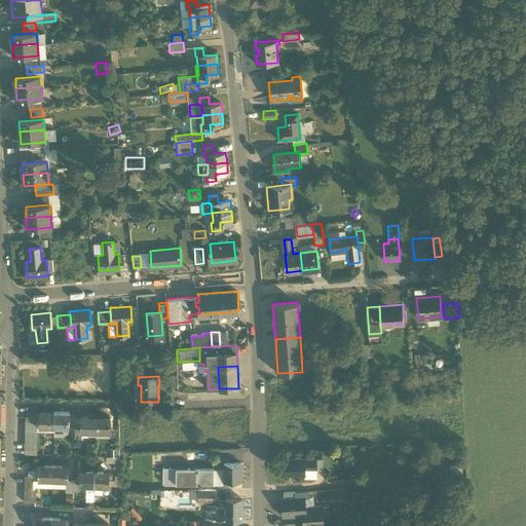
[(40,426),(53,426),(54,413),(39,412),(39,424),(39,426),(40,426)]
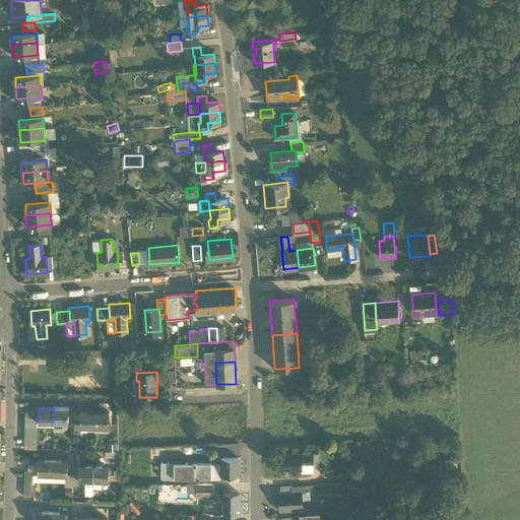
[(67,408),(54,408),(53,421),(63,423),(67,423),(67,408)]
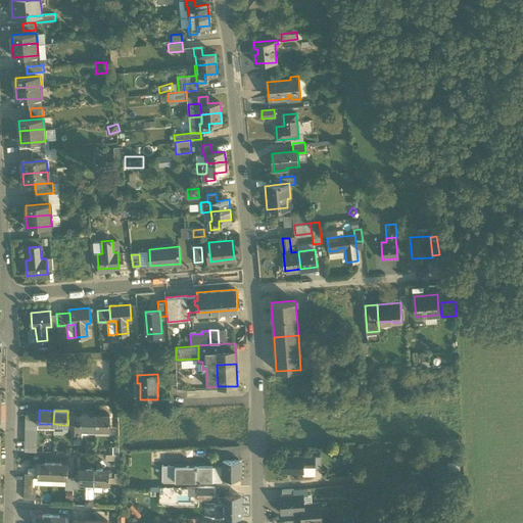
[(81,429),(95,430),(95,415),(81,415),(80,429),(81,429)]
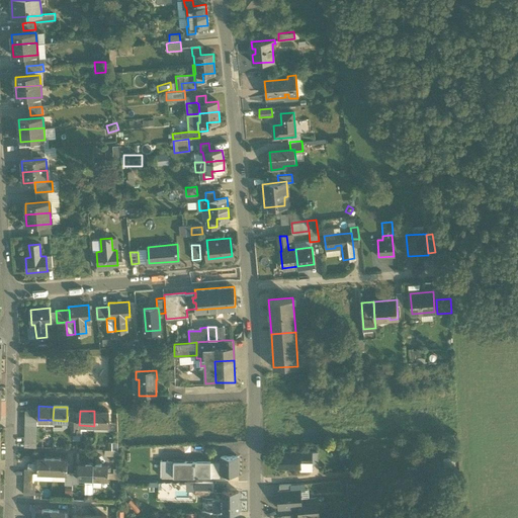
[(109,411),(94,411),(94,426),(108,426),(109,411)]
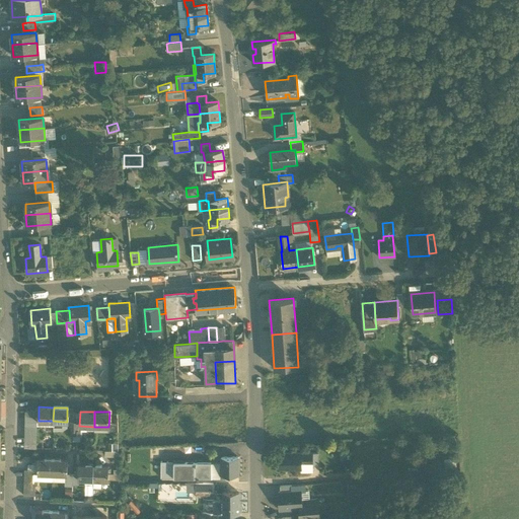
[(53,427),(45,426),(45,435),(53,435),(53,427)]
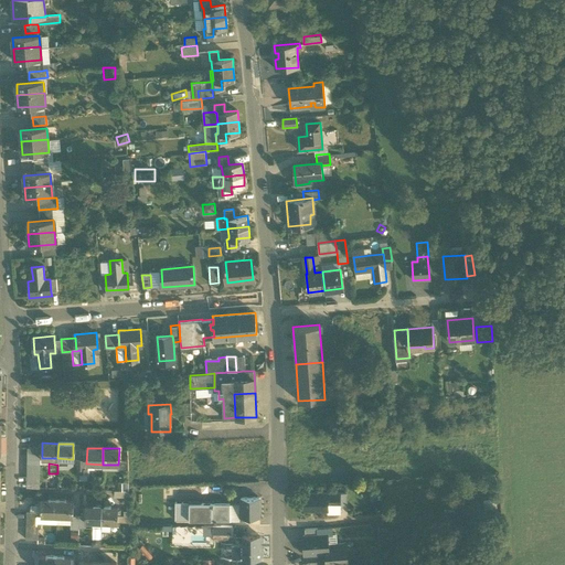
[(117,491),(128,491),(128,482),(118,482),(117,491)]
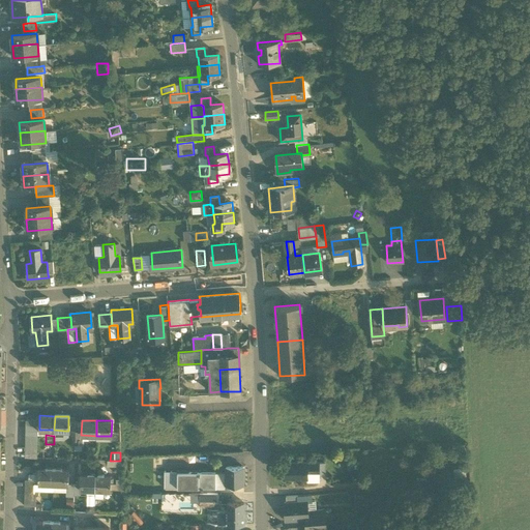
[(285,478),(306,478),(307,478),(307,473),(319,473),(319,463),(319,462),(307,462),(285,462),(285,478)]
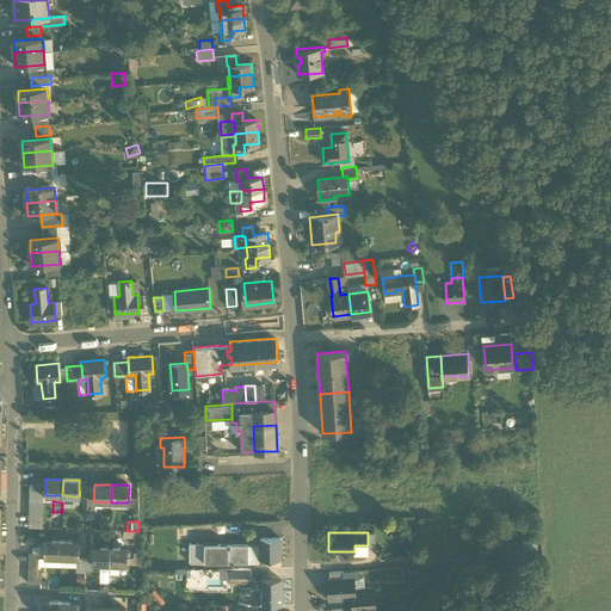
[(32,547),(32,553),(42,554),(42,557),(44,557),(45,541),(45,537),(37,536),(37,547),(32,547)]
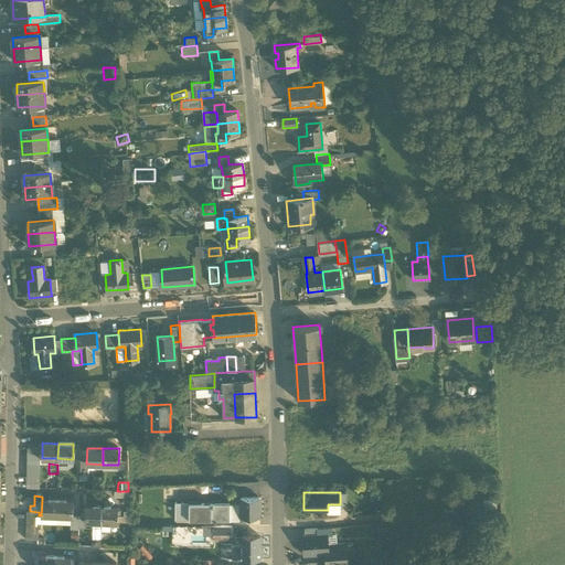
[(241,516),(259,516),(259,497),(241,497),(241,503),(241,516)]
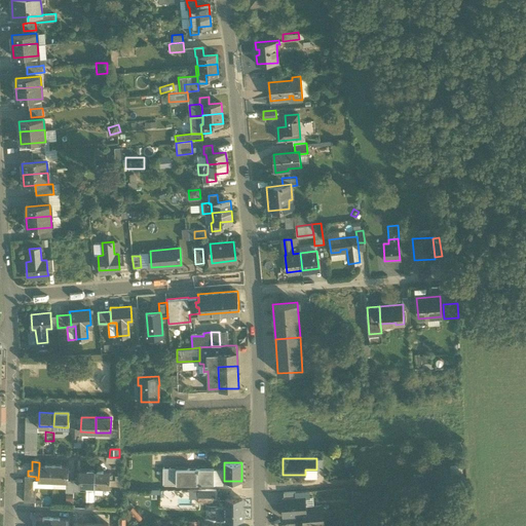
[(450,464),(450,473),(462,473),(462,463),(450,464)]
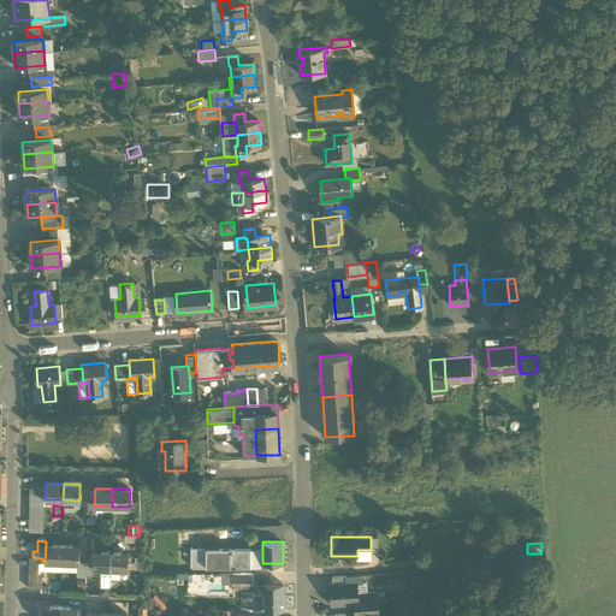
[(45,562),(61,563),(63,545),(46,545),(45,562)]
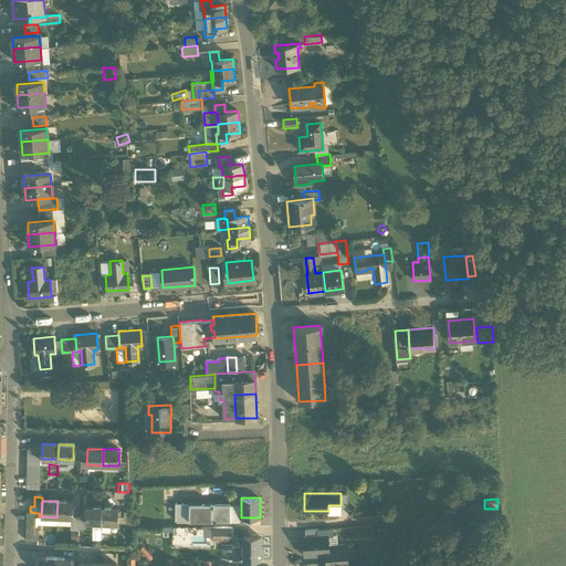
[(74,502),(58,501),(56,517),(73,517),(73,516),(74,502)]
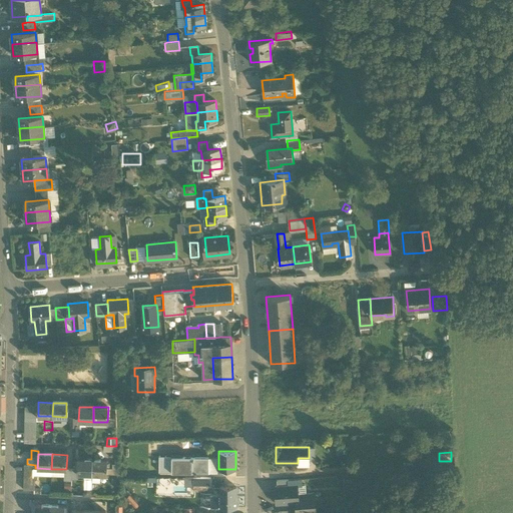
[(158,472),(171,472),(171,457),(171,456),(158,456),(158,472)]
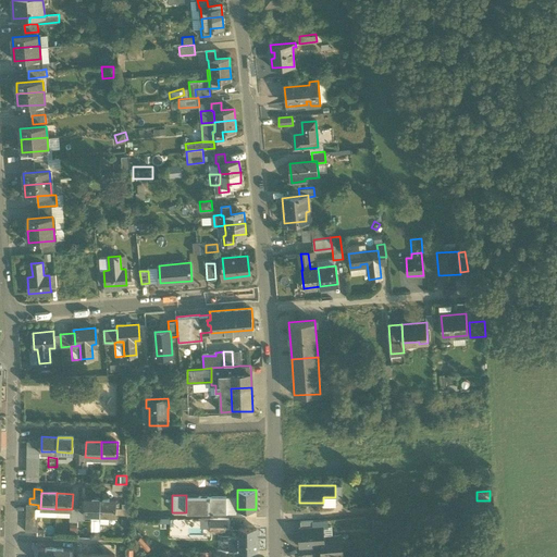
[(215,496),(186,496),(186,512),(217,512),(215,496)]
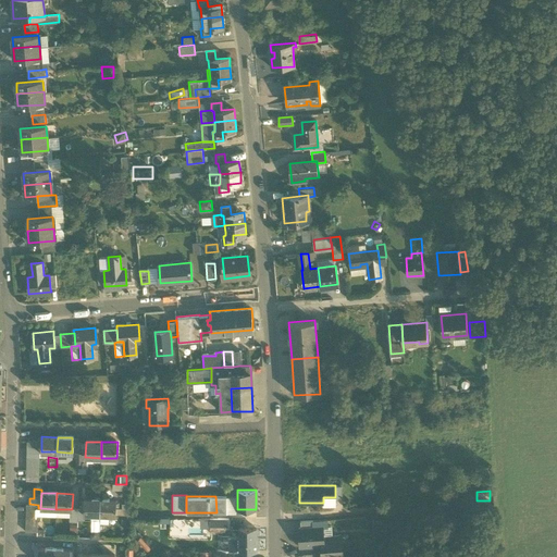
[(226,496),(215,496),(217,512),(226,512),(226,496)]
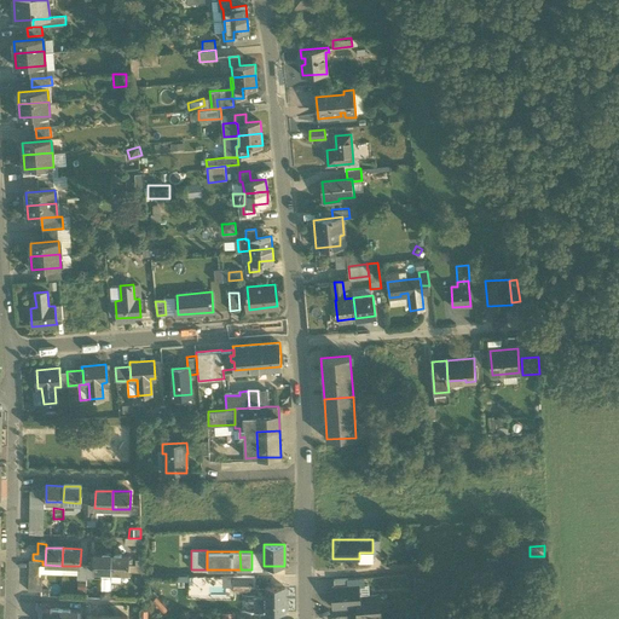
[(264,551),(252,551),(252,570),(264,570),(264,566),(264,551)]
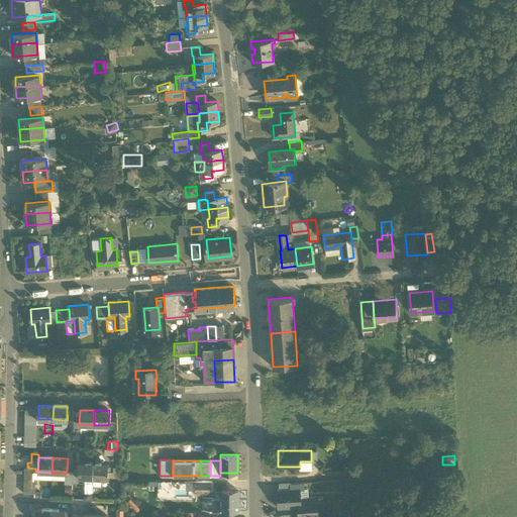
[(84,478),(93,478),(93,462),(79,462),(79,478),(84,478)]
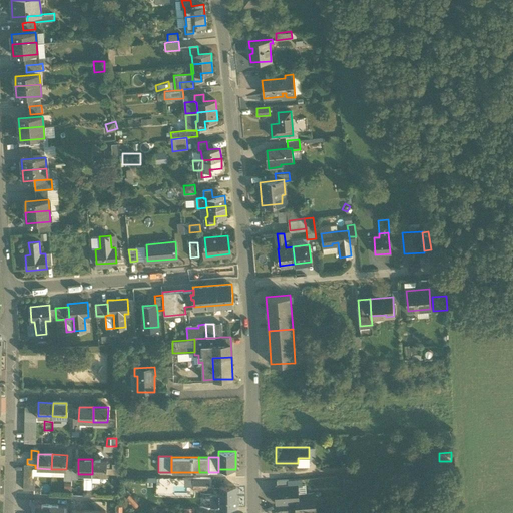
[(107,460),(92,459),(92,474),(100,475),(106,475),(106,474),(106,468),(107,460)]
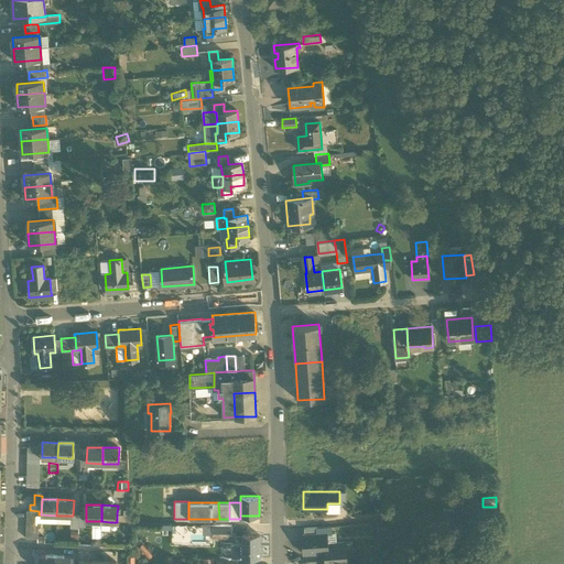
[(117,514),(117,521),(129,521),(129,510),(123,509),(123,514),(117,514)]
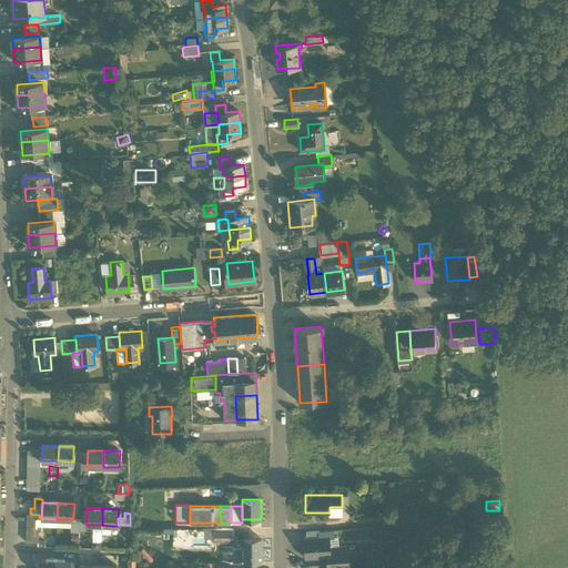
[(101,534),(102,525),(92,525),(92,540),(101,541),(101,534)]
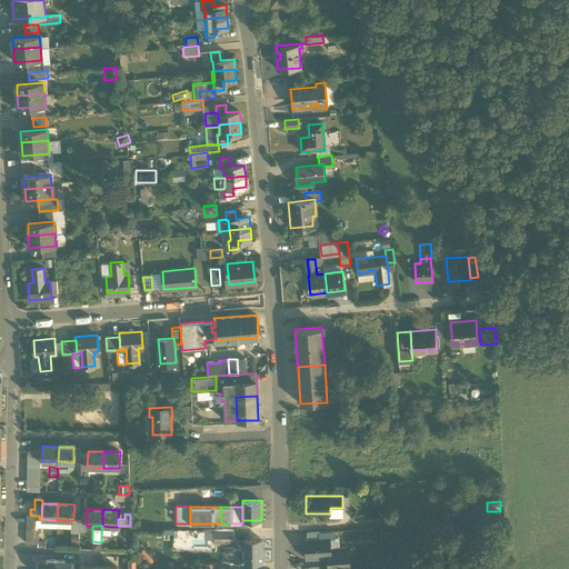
[(381,526),(381,536),(390,535),(390,526),(381,526)]
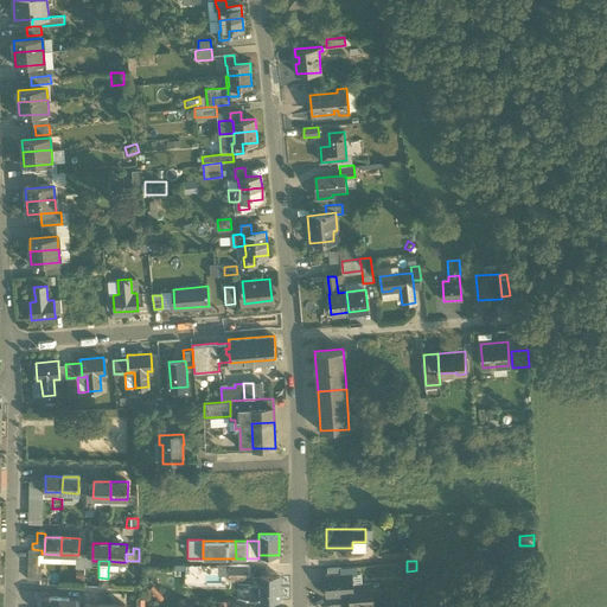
[(229,575),(250,575),(250,564),(229,564),(229,575)]
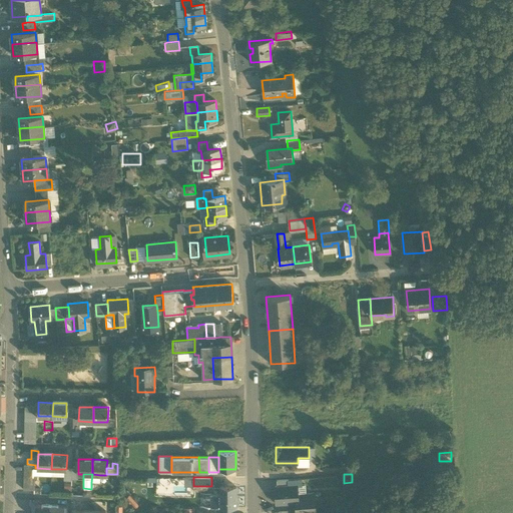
[(306,484),(303,484),(298,485),(299,494),(307,493),(306,484)]
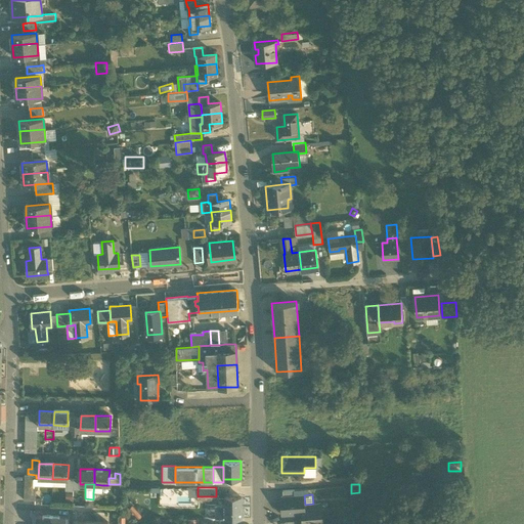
[(348,506),(359,505),(359,494),(347,495),(348,506)]
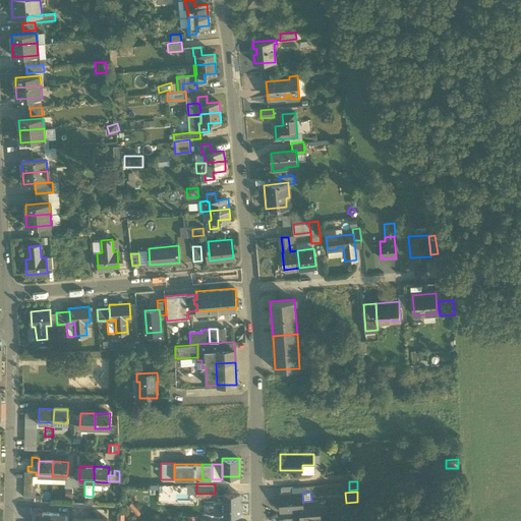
[(281,512),(301,510),(303,510),(303,502),(302,493),(295,493),(281,494),(280,494),(281,512)]
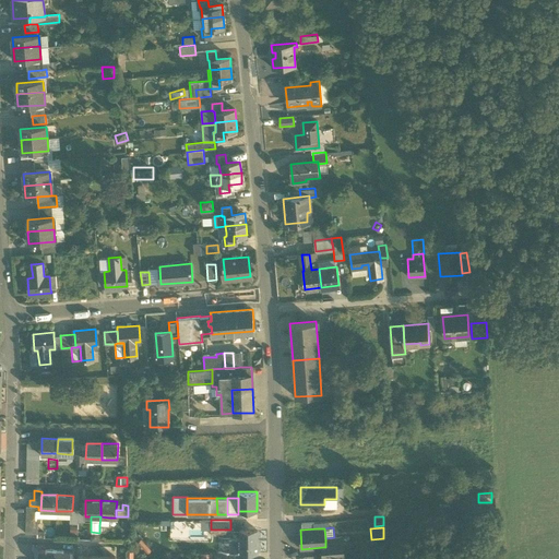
[(240,552),(258,552),(258,530),(240,530),(240,538),(240,552)]
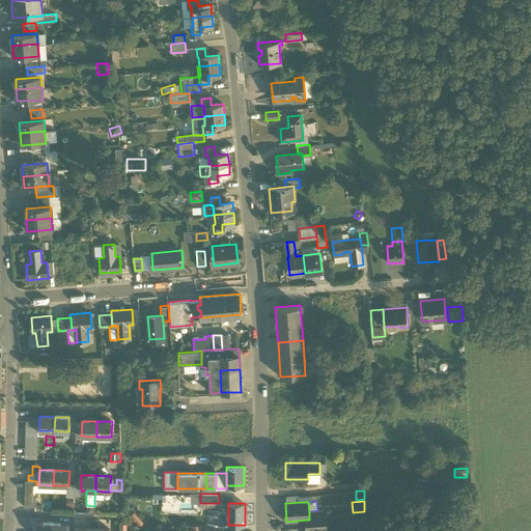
[(317,510),(309,511),(309,520),(307,520),(308,527),(302,528),(301,530),(319,530),(320,527),(325,527),(324,510),(317,510)]
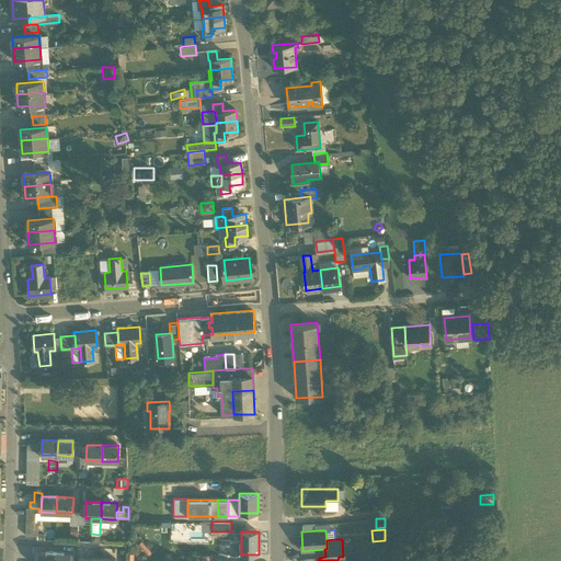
[(141,540),(138,544),(148,554),(151,551),(141,540)]
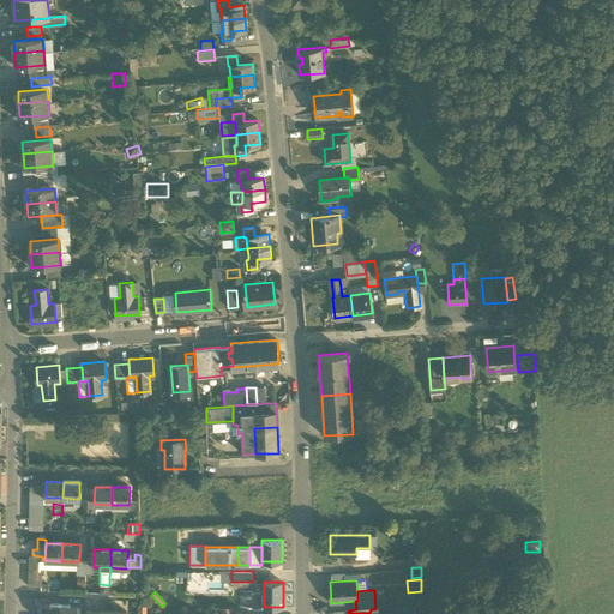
[(252,607),(264,607),(264,591),(252,591),(252,607)]
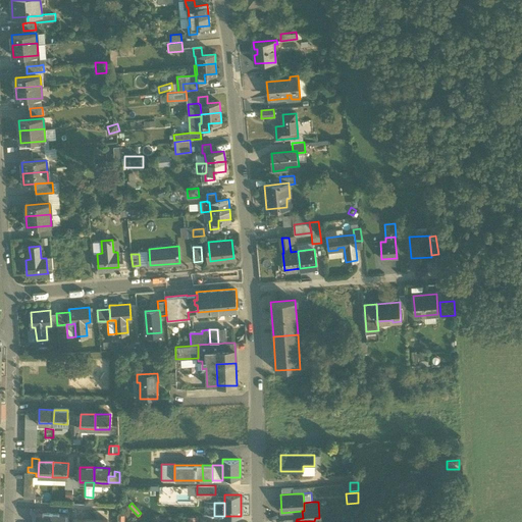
[(32,517),(31,521),(36,521),(37,514),(42,514),(43,509),(31,509),(31,514),(32,517)]
